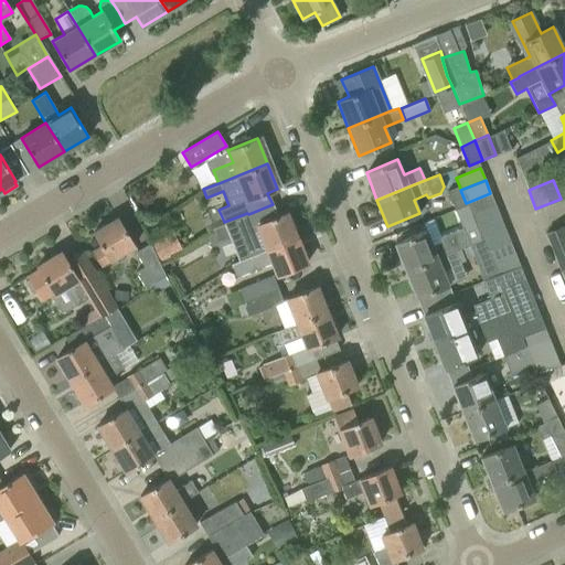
[(446,191),(454,210),(467,204),(466,203),(460,190),(459,185),(446,191)]
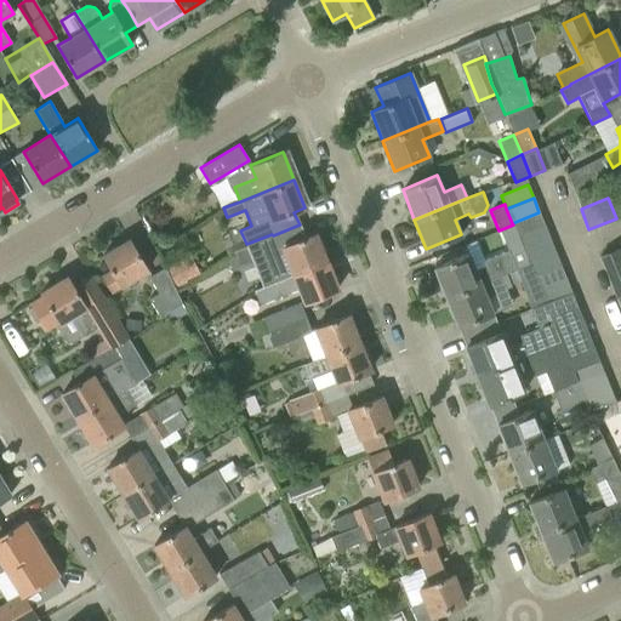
[(513,224),(517,237),(545,226),(539,212),(512,223),(513,224)]
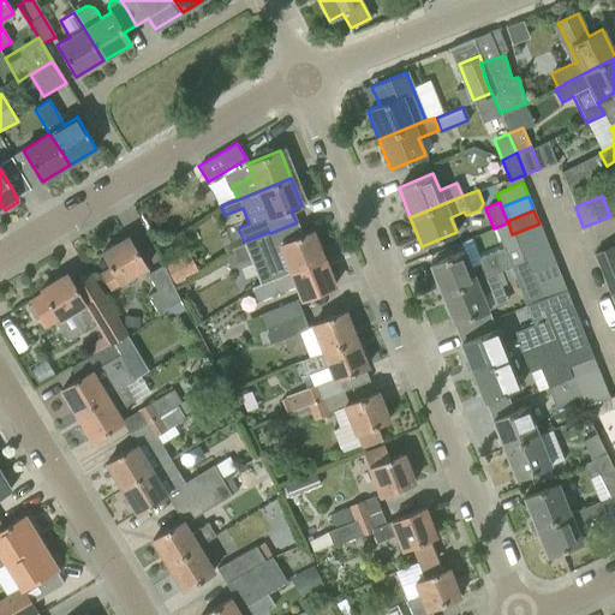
[(502,249),(517,244),(512,234),(508,222),(494,228),(502,249)]
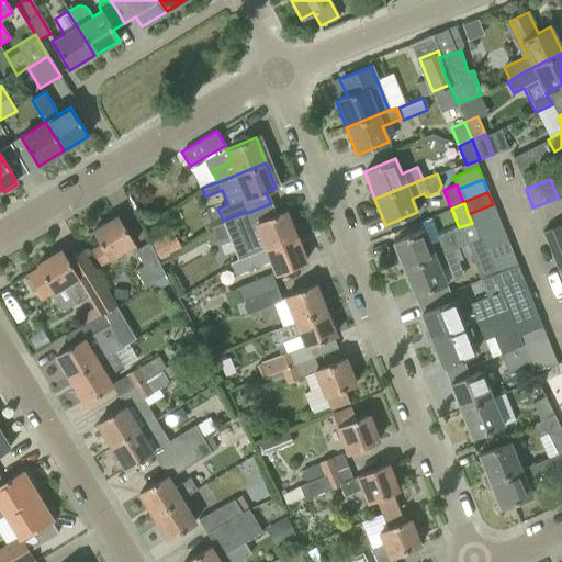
[(472,223),(473,226),(497,216),(493,204),(468,214),(472,223)]
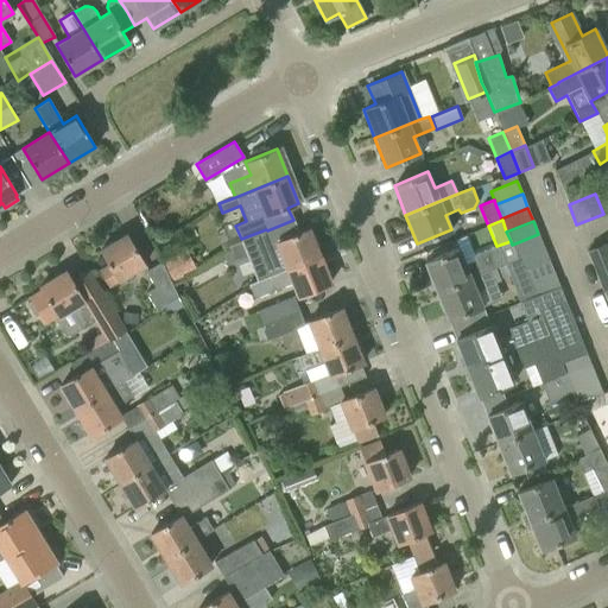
[(244,272),(248,286),(257,282),(320,255),(309,228),(277,241),(283,255),(244,272)]
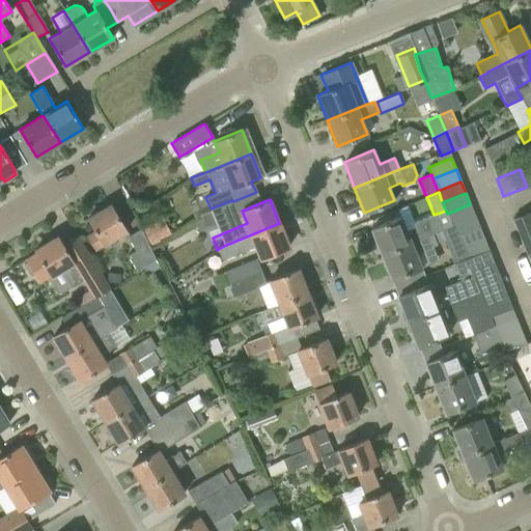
[(232,200),(211,208),(211,211),(199,215),(204,229),(239,216),(233,201),(232,200)]
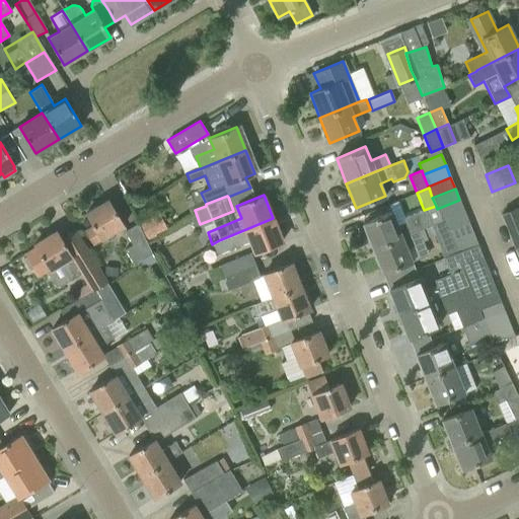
[(90,224),(92,227),(85,231),(93,244),(123,225),(107,200),(85,213),(92,223),(90,224)]
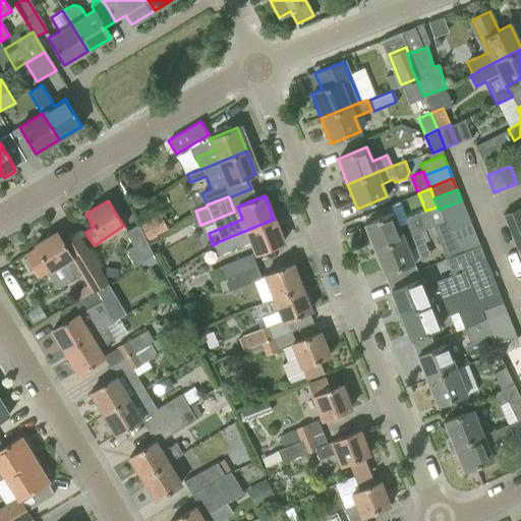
[(439,210),(443,221),(466,212),(461,200),(439,210)]
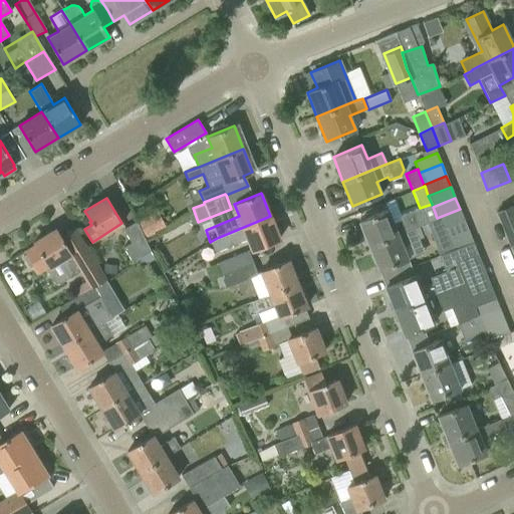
[(403,219),(394,223),(388,210),(359,222),(368,246),(398,235),(398,234),(408,231),(419,227),(426,224),(426,223),(438,219),(437,218),(433,207),(432,204),(420,208),(401,215),(403,219)]
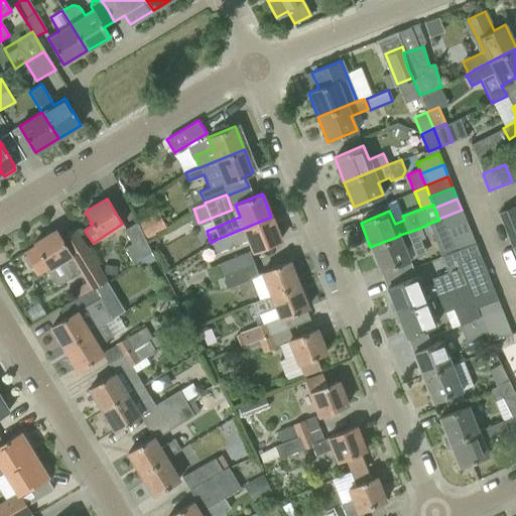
[(498,213),(512,247),(515,245),(515,208),(515,207),(498,213)]
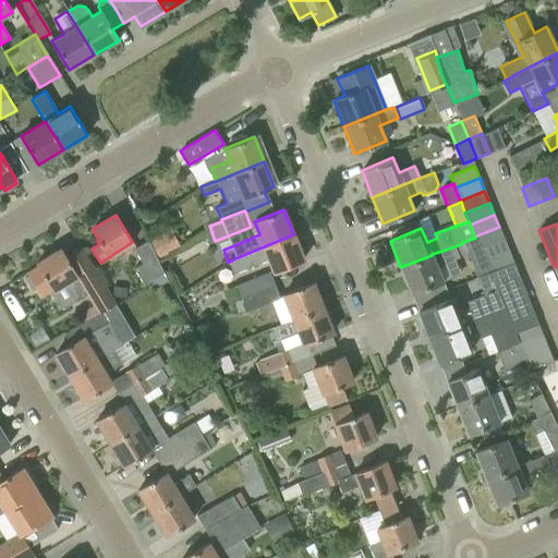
[(474,237),(475,238),(480,249),(504,239),(499,227),(474,237)]
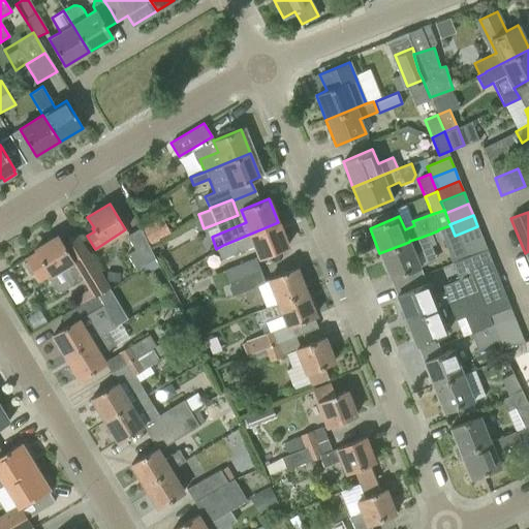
[(160,217),(142,226),(150,243),(168,234),(160,217)]
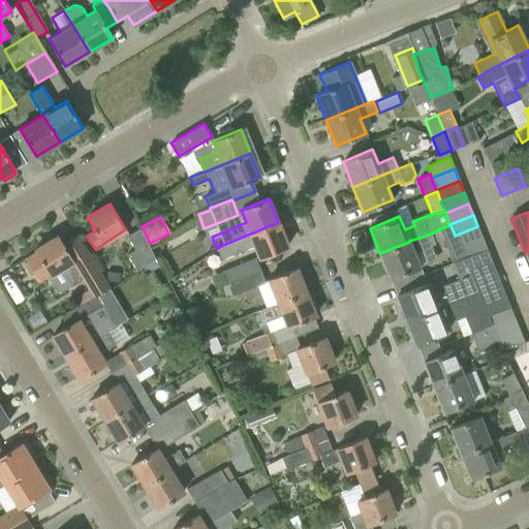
[(223,245),(216,249),(221,260),(255,246),(259,257),(287,246),(278,222),(223,245)]
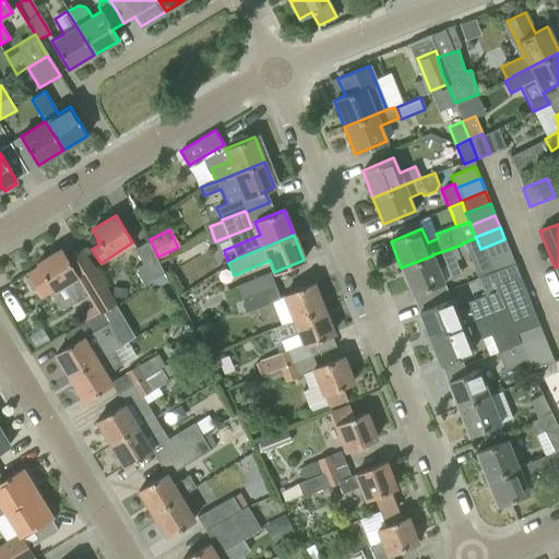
[(463,242),(477,278),(490,273),(485,261),(480,249),(476,238),(463,242)]
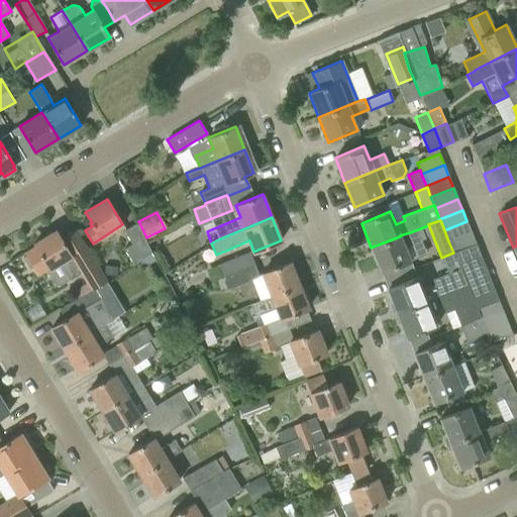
[(467,221),(444,230),(448,241),(472,232),(467,221)]
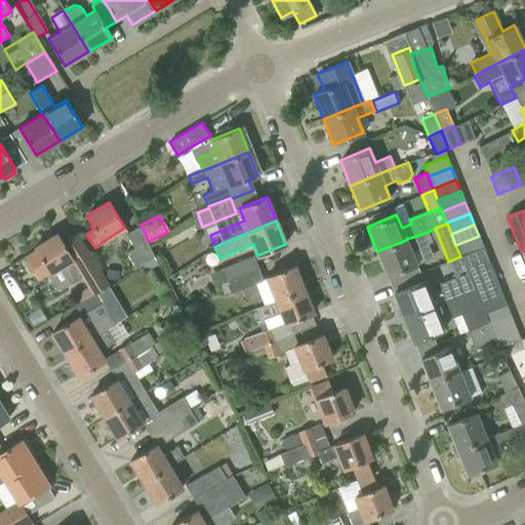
[(134,249),(126,253),(135,269),(140,266),(145,263),(152,258),(154,257),(139,227),(125,235),(134,249)]
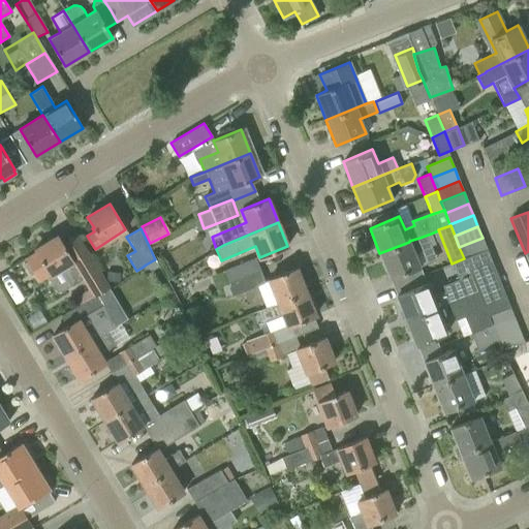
[(409,242),(379,253),(390,279),(419,267),(413,253),(424,248),(435,244),(431,234),(409,241),(409,242)]
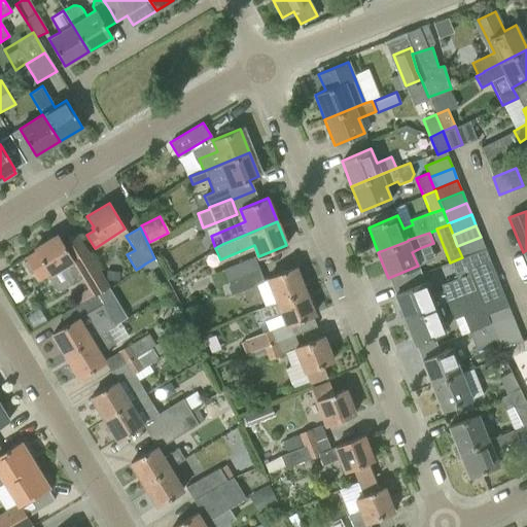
[(73,260),(57,235),(35,248),(36,251),(26,257),(28,260),(24,264),(30,274),(34,272),(39,280),(49,274),(50,275),(61,269),(71,285),(82,278),(93,295),(95,297),(109,289),(88,252),(73,260)]
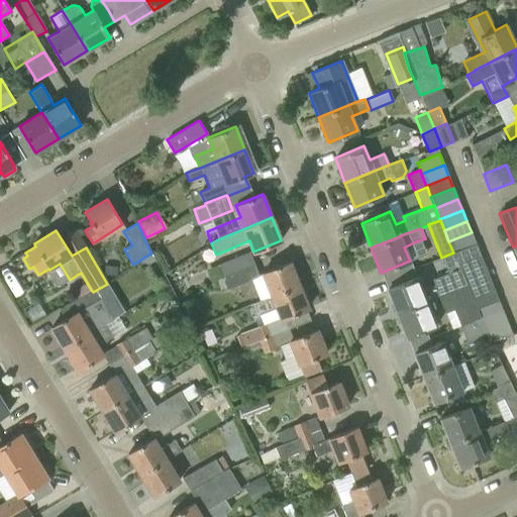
[(448,241),(453,252),(476,243),(472,232),(448,241)]
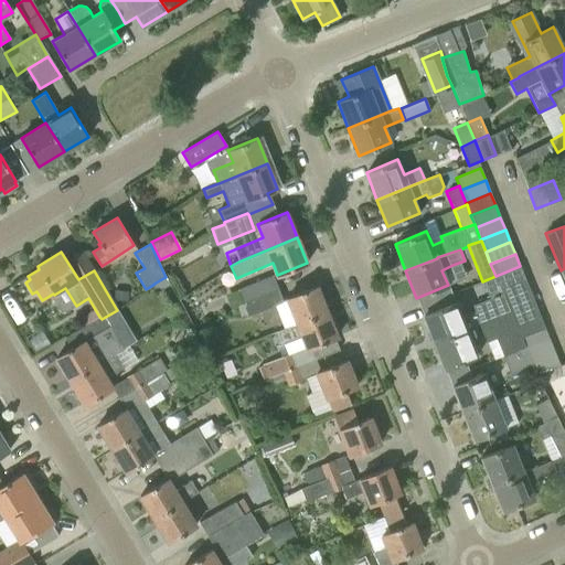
[(520,266),(496,276),(500,288),(524,279),(520,266)]
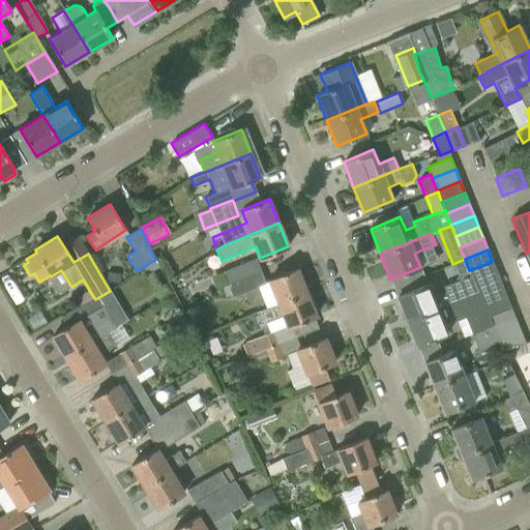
[(396,295),(407,320),(477,291),(474,283),(469,270),(465,259),(452,264),(459,281),(443,287),(444,292),(433,297),(427,284),(396,295)]
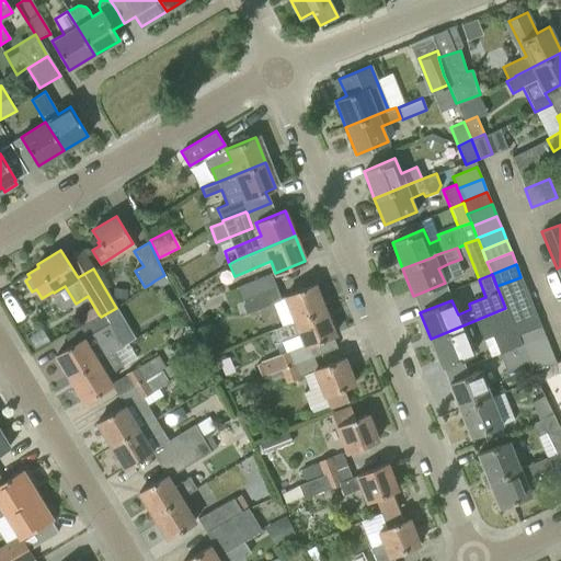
[(236,288),(241,300),(251,295),(275,285),(271,275),(236,288)]
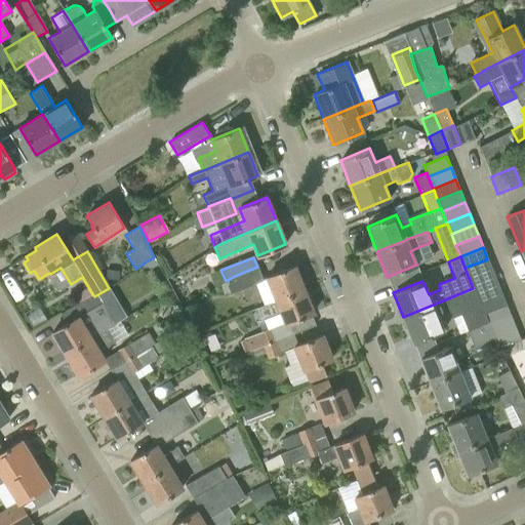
[(145,263),(140,266),(145,272),(156,266),(152,258),(145,263)]
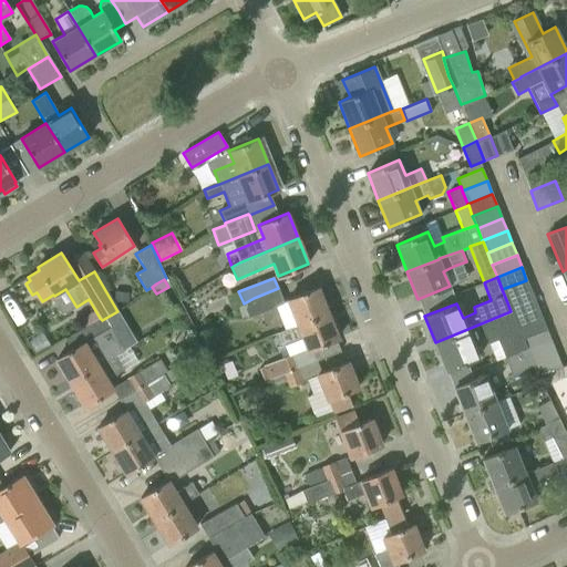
[(502,289),(507,302),(532,292),(526,280),(502,289)]
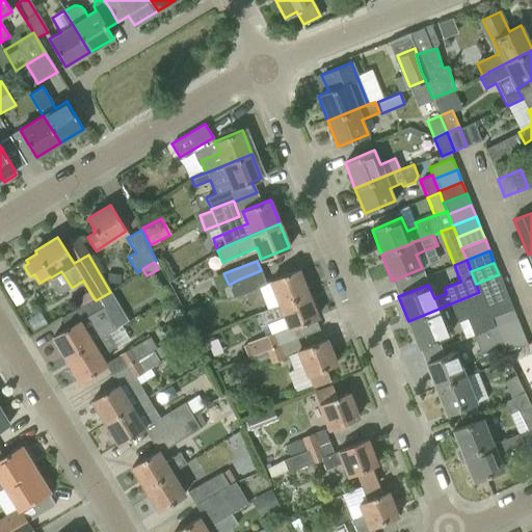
[(258,289),(266,310),(280,304),(308,293),(298,270),(270,281),(270,283),(266,285),(261,270),(238,280),(229,285),(229,286),(228,286),(233,298),(258,289)]
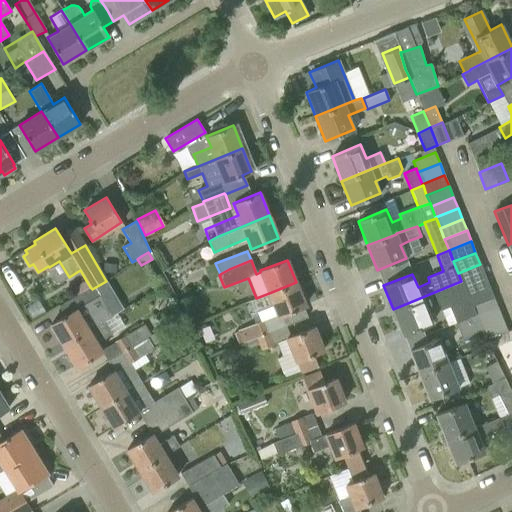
[(104,262),(103,270),(113,271),(114,263),(104,262)]
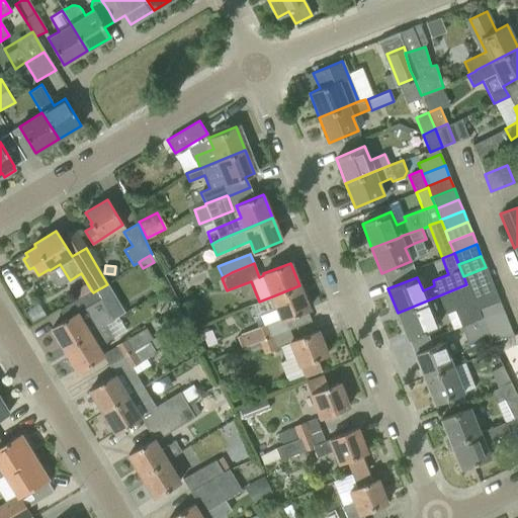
[(463,276),(466,284),(467,287),(490,278),(486,267),(463,276)]
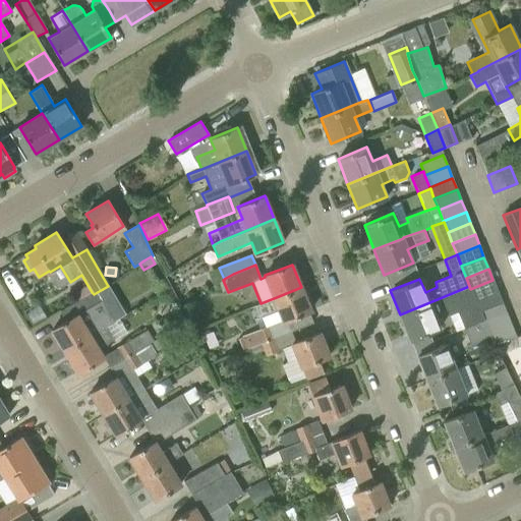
[(493,280),(470,289),(475,300),(498,291),(493,280)]
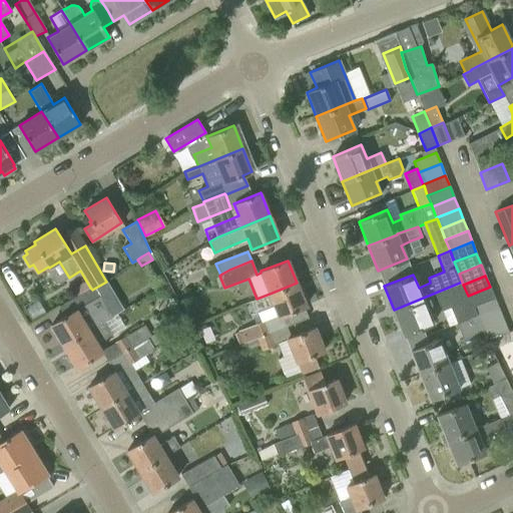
[(450,308),(456,323),(475,315),(472,307),(468,296),(463,285),(462,282),(394,310),(404,335),(433,324),(427,310),(439,305),(442,311),(450,308)]
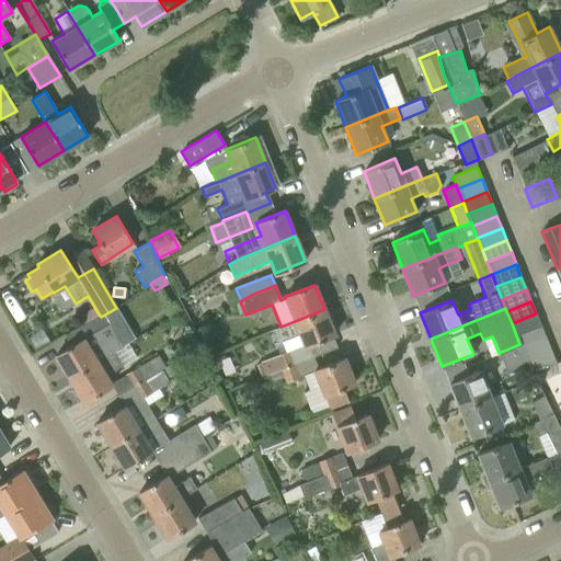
[(266,377),(281,371),(279,369),(312,356),(308,345),(334,334),(324,309),(295,321),(281,327),(281,328),(274,330),(279,343),(300,334),(305,345),(260,363),(266,377)]
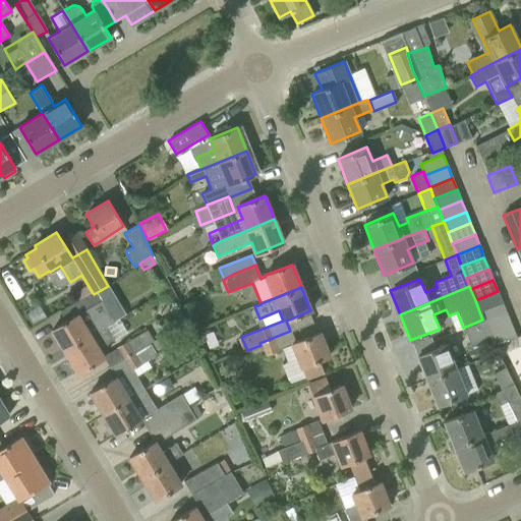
[(475,300),(479,311),(502,302),(498,291),(475,300)]
